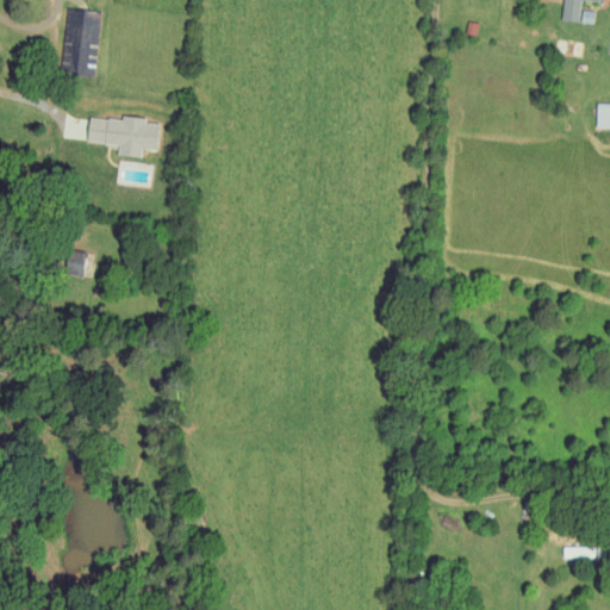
[(561,0),(560,22),(578,23),(579,0),(585,0),(598,1),(598,0),(561,0)]
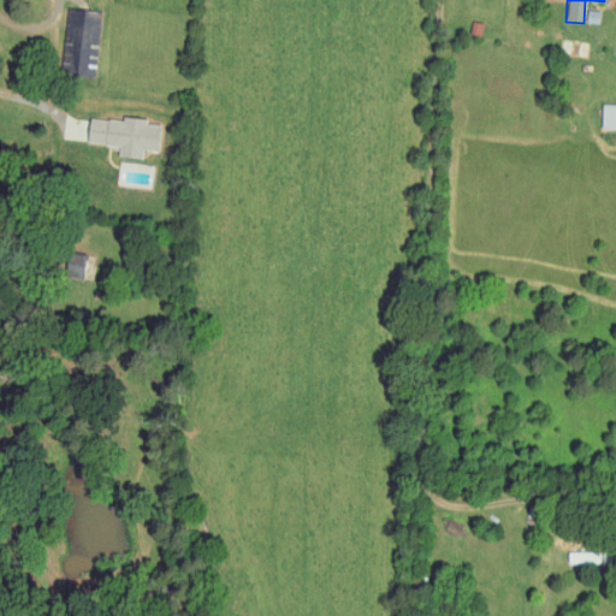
[(100,12),(67,10),(63,73),(95,75),(100,12)]
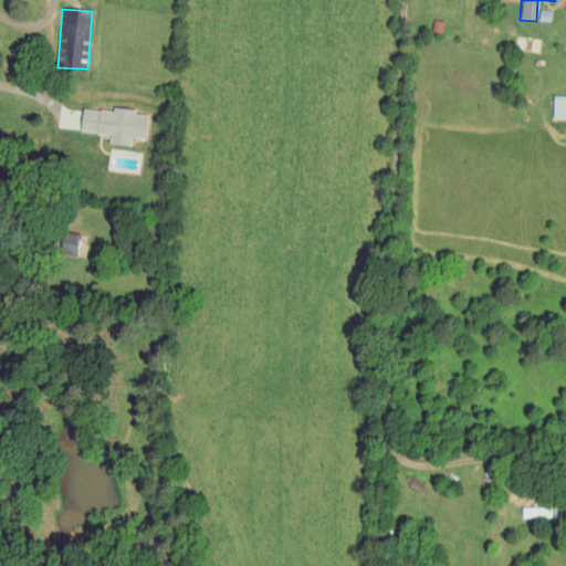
[(430,33),(440,34),(443,22),(433,20),(430,33)]
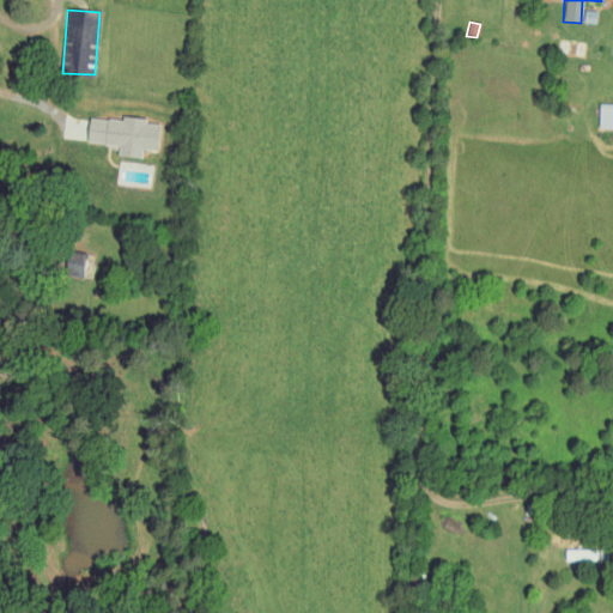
[(557,54),(582,58),(584,43),(559,38),(557,54)]
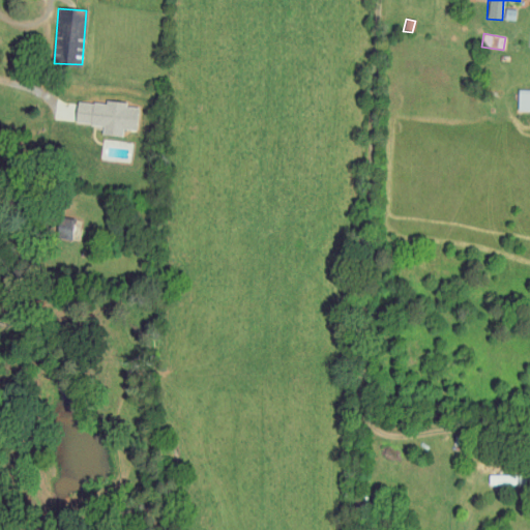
[(529,110),(529,89),(517,89),(517,110),(529,110)]
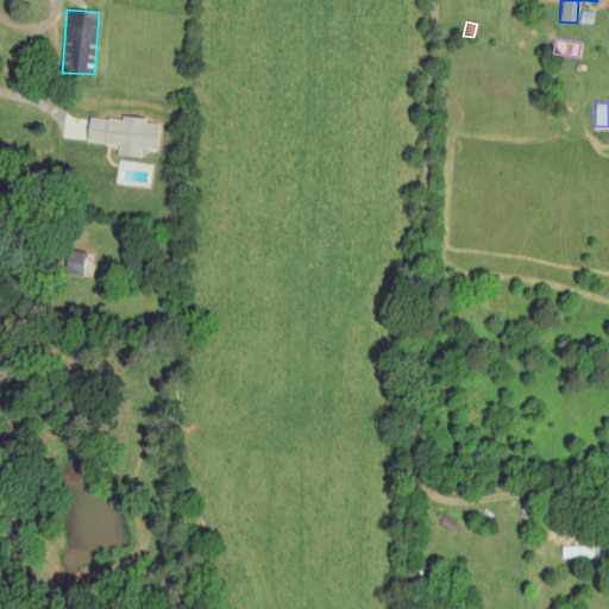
[(86,140),(117,143),(115,154),(139,156),(140,146),(154,148),(156,121),(143,120),(144,115),(120,113),(119,118),(88,114),(86,140)]
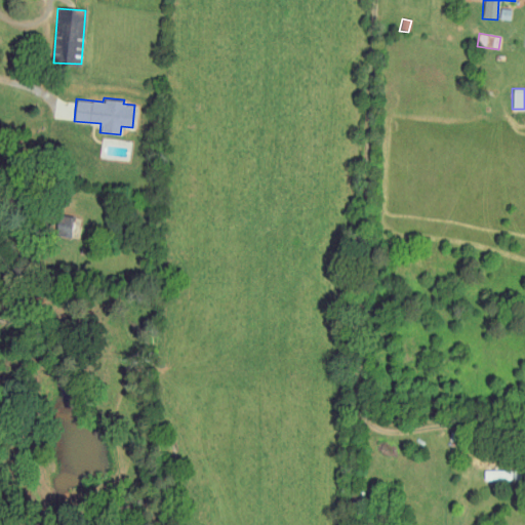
[(483,480),(519,480),(519,470),(483,470),(483,480)]
